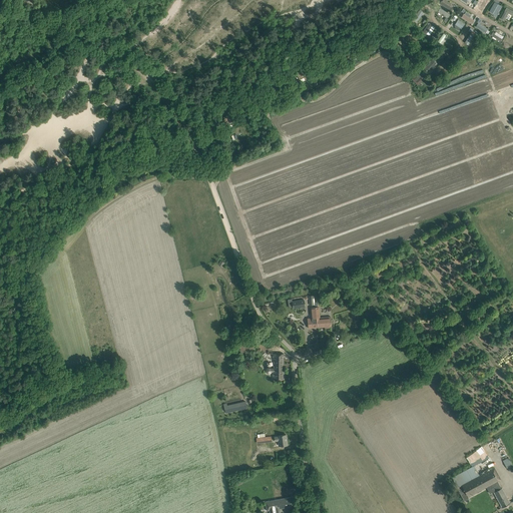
[(445,0),(442,0),(442,1),(440,4),(450,10),(451,7),(450,6),(452,4),(445,0)]
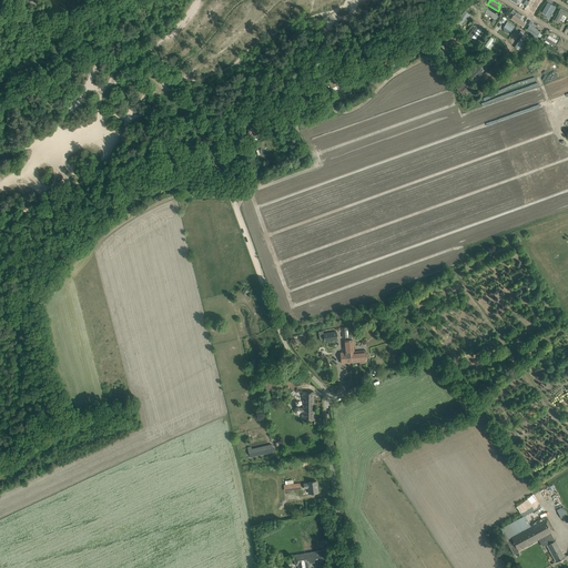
[(544,0),(535,0),(530,10),(534,12),(540,1),(544,2),(544,0)]
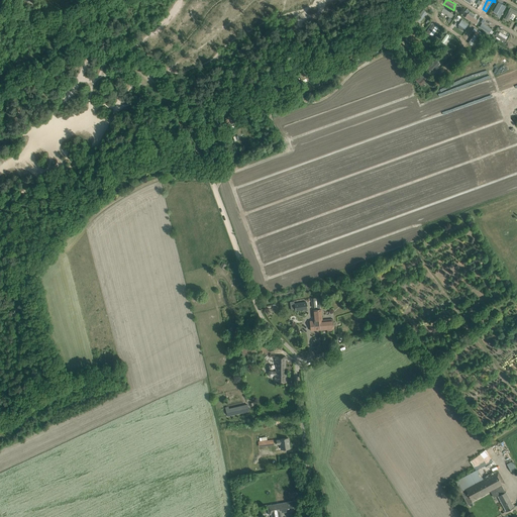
[(494,11),(500,15),(505,6),(498,2),(494,11)]
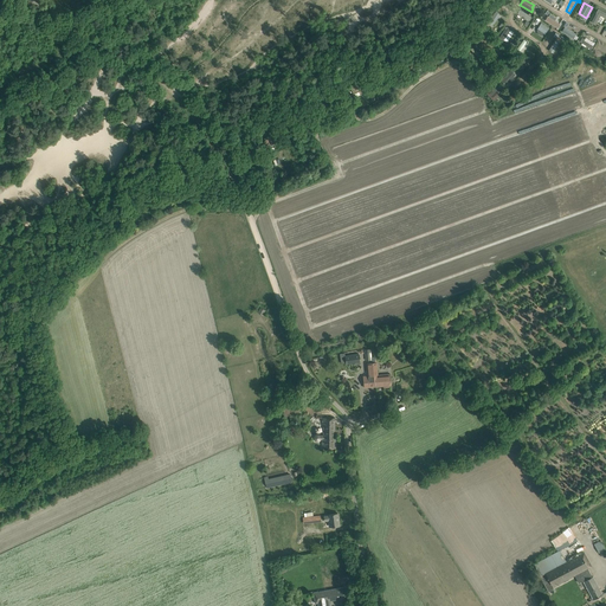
[(605,18),(605,13),(599,10),(592,23),(595,25),(600,15),(605,19),(605,18)]
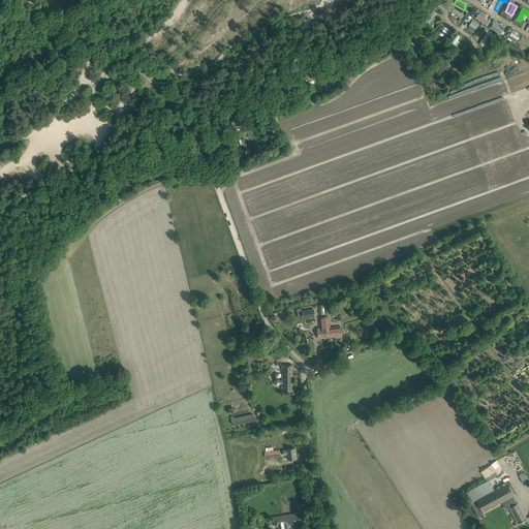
[(488,26),(491,22),(479,13),(476,18),(488,26)]
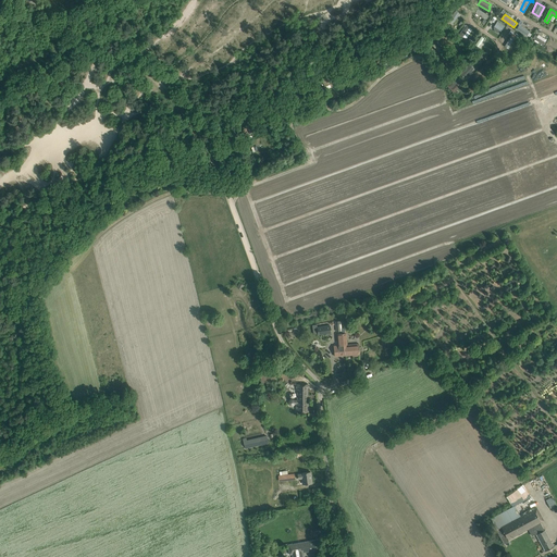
[(497,21),(494,26),(502,32),(505,26),(497,21)]
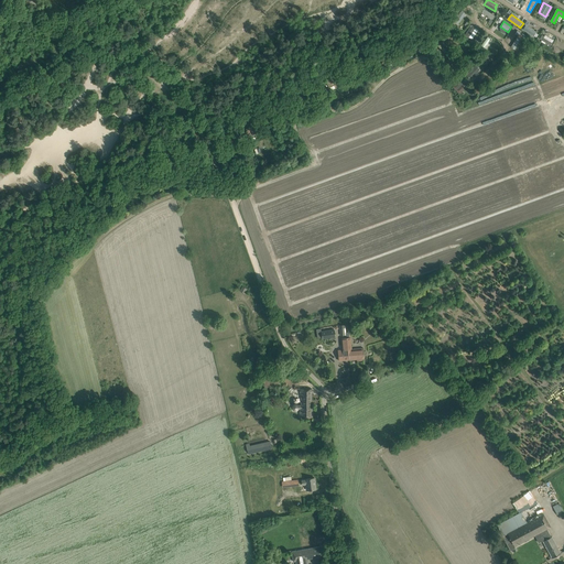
[(465,33),(472,39),(479,30),(473,25),(465,33)]
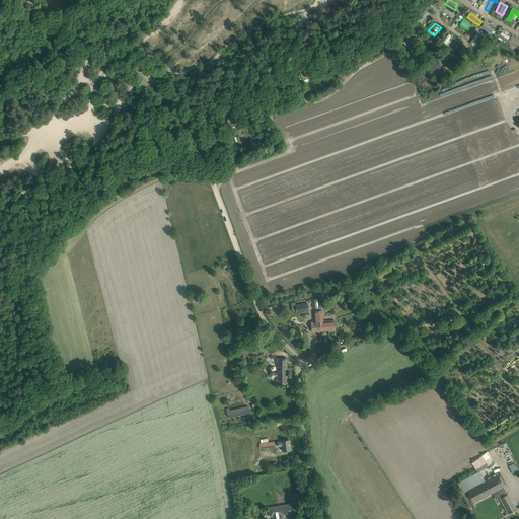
[(484,23),(482,27),(491,33),(493,29),(484,23)]
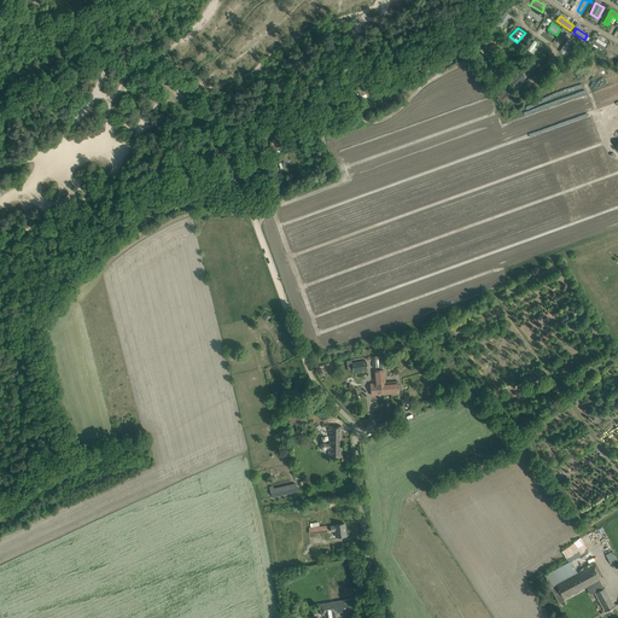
[(524,46),(531,53),(538,44),(531,38),(524,46)]
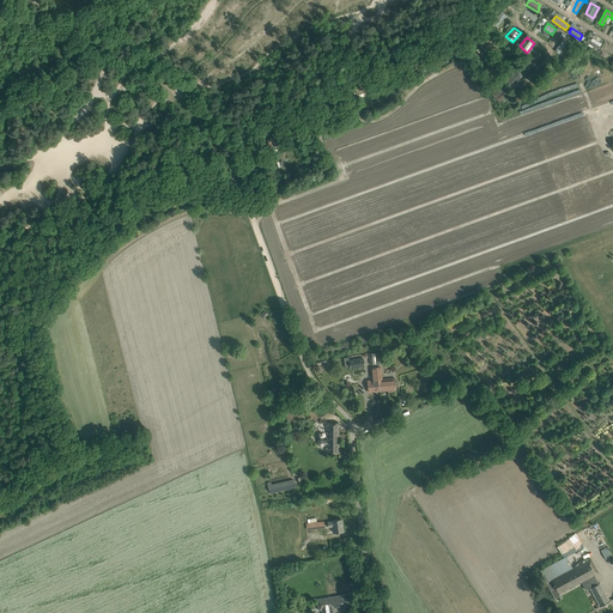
[(592,40),(589,38),(586,42),(598,49),(600,47),(590,41),(592,40)]
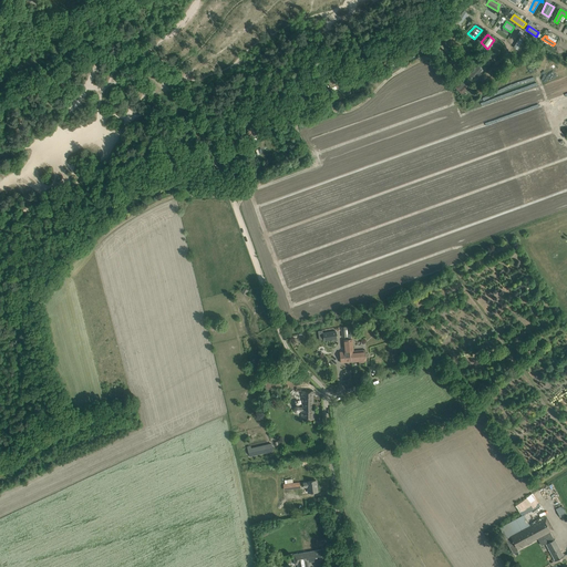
[(441,47),(449,54),(453,49),(445,42),(442,44),(443,44),(441,47)]
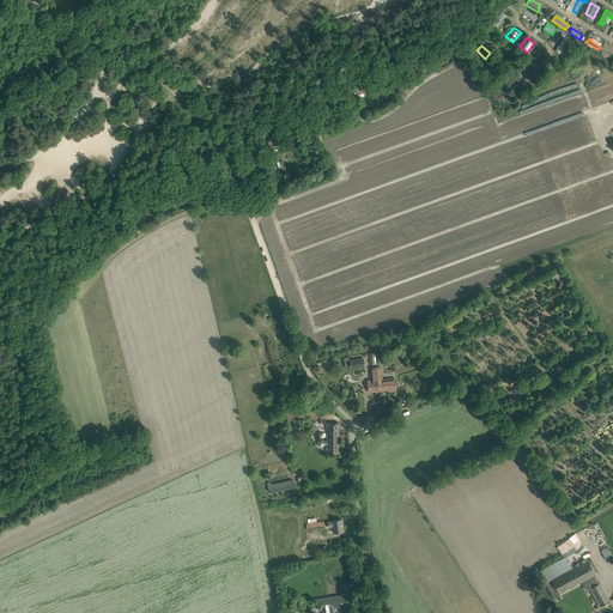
[(612,56),(612,50),(605,47),(602,52),(612,56)]
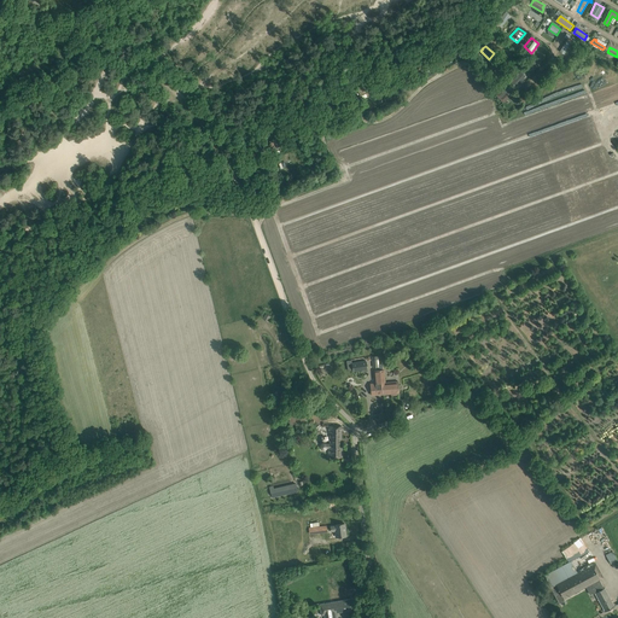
[(421,58),(412,64),(418,74),(427,69),(421,58)]
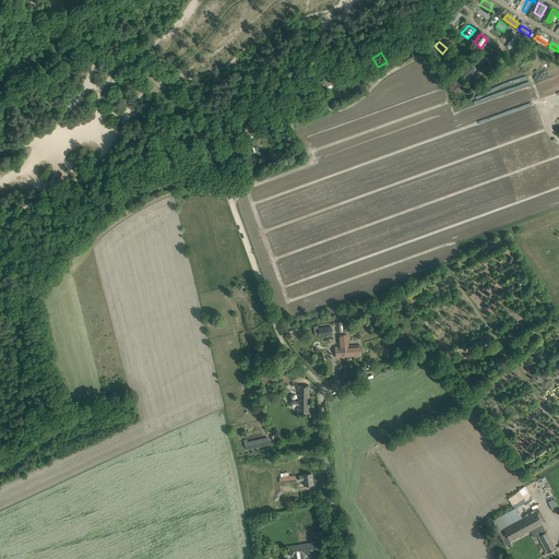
[(471,64),(462,74),(470,81),(473,78),(470,74),(475,69),(471,64)]
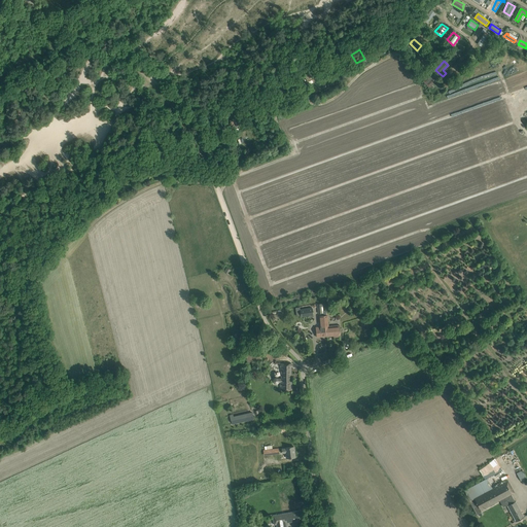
[(305,76),(308,81),(315,78),(312,72),(305,76)]
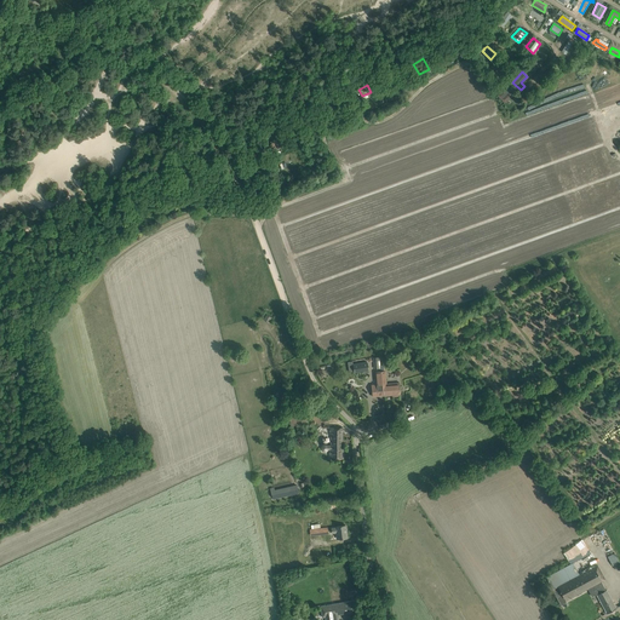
[(498,96),(505,103),(515,93),(507,86),(498,96)]
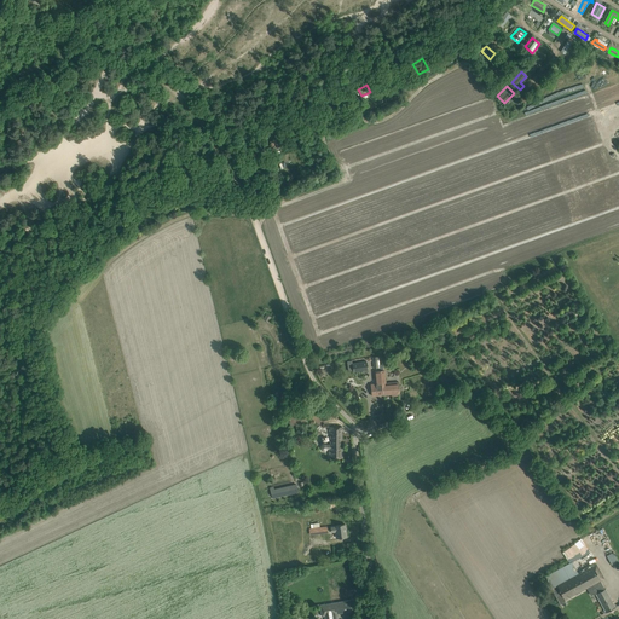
[(271,143),(271,144),(268,146),(273,151),(279,146),(278,144),(282,142),(281,142),(282,139),(278,136),(281,133),(278,129),(276,132),(275,133),(276,134),(275,136),(273,134),(270,138),(272,142),(271,143)]
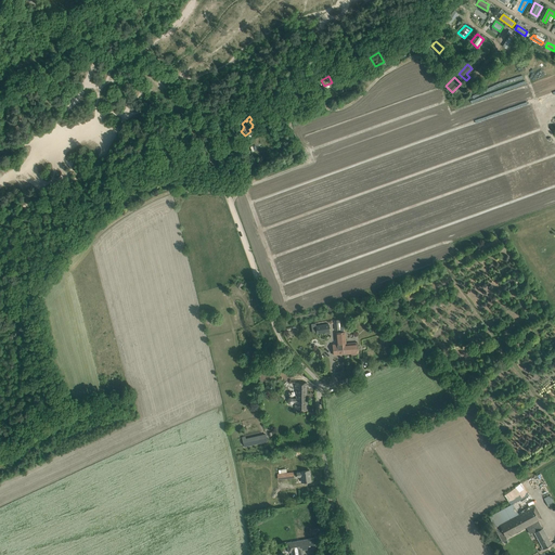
[(373,330),(379,327),(376,320),(370,322),(373,330)]
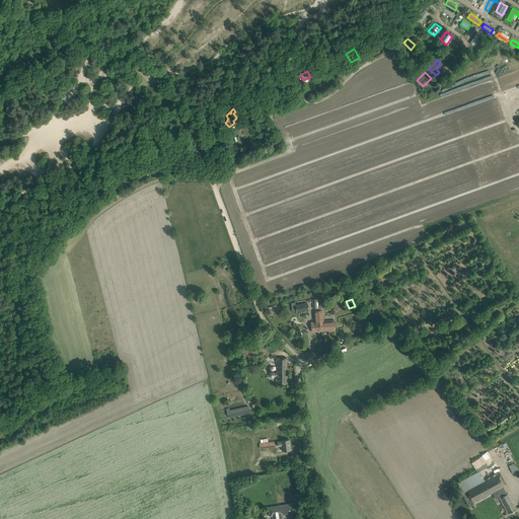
[(309,310),(308,303),(296,305),(297,312),(309,310)]
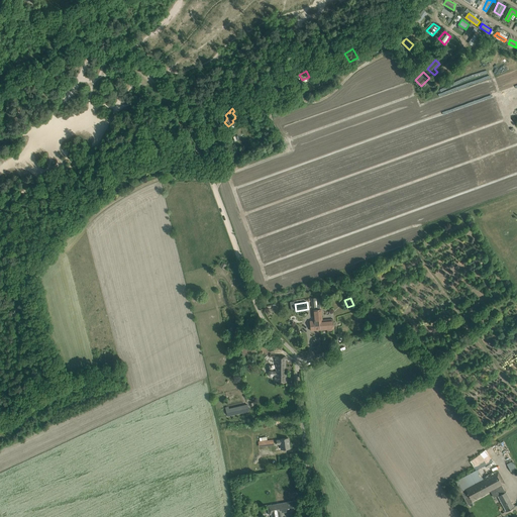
[(327,329),(327,330),(333,330),(333,327),(333,325),(332,319),(322,320),(322,310),(321,310),(321,304),(317,304),(317,310),(313,311),(313,316),(314,321),(310,321),(311,331),(323,329),(327,329)]
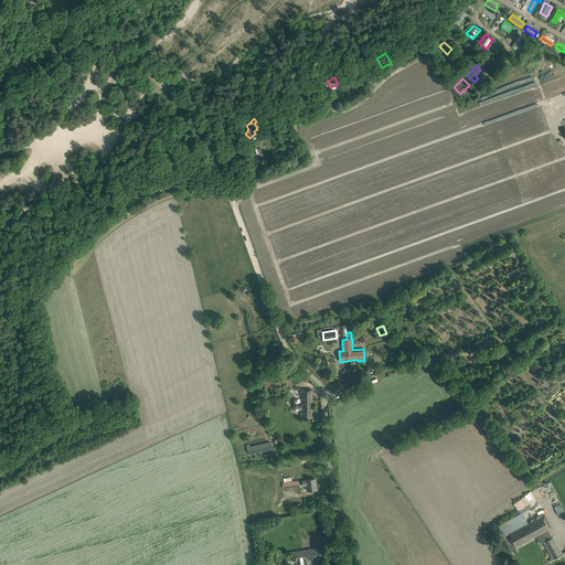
[(297,413),(298,412),(299,411),(300,411),(300,418),(313,418),(313,408),(312,408),(312,390),(300,390),(300,396),(301,396),(301,406),(298,406),(298,405),(297,405),(295,405),(294,405),(292,406),(292,407),(292,408),(292,409),(292,411),(294,412),(295,413),(297,413)]
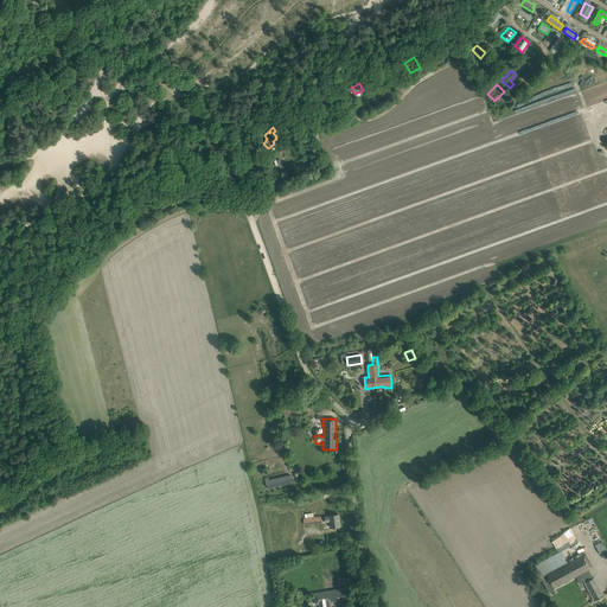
[(269,480),(264,481),(267,489),(292,483),(291,474),(269,480)]
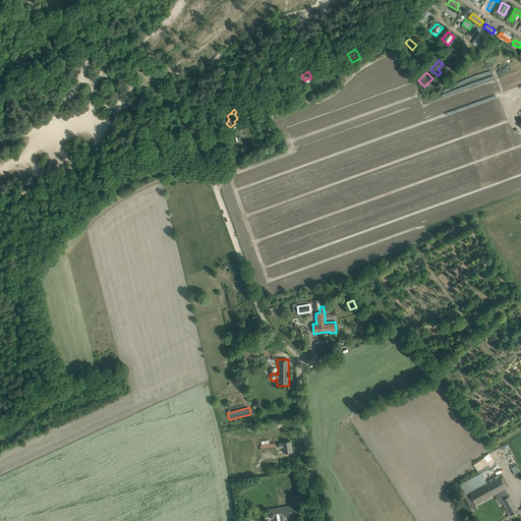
[(283,444),(279,444),(279,448),(283,448),(283,453),(292,452),(291,442),(283,443),(283,444)]
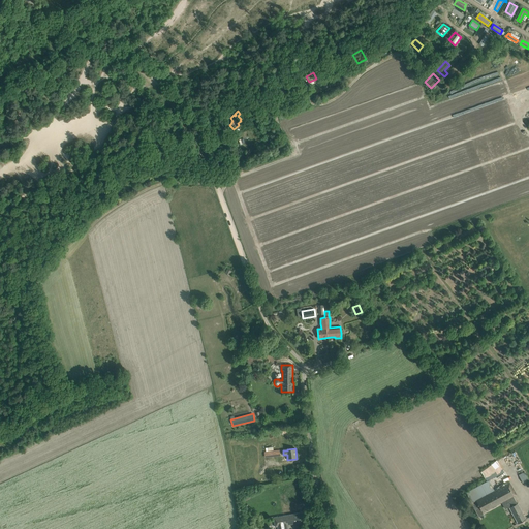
[(493,463),(479,471),(485,479),(495,473),(497,476),(504,471),(500,465),(496,468),(493,463)]
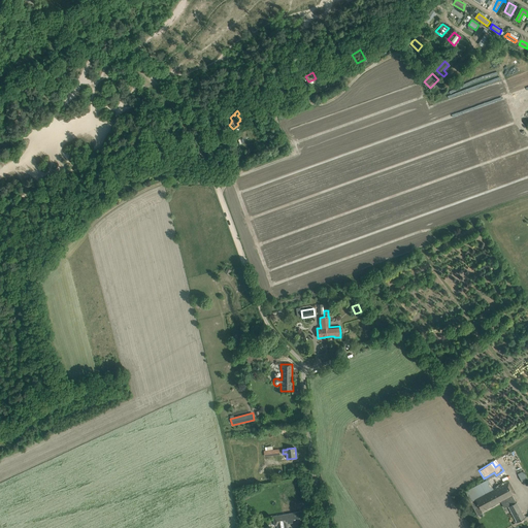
[(518,474),(522,482),(527,480),(524,471),(518,474)]
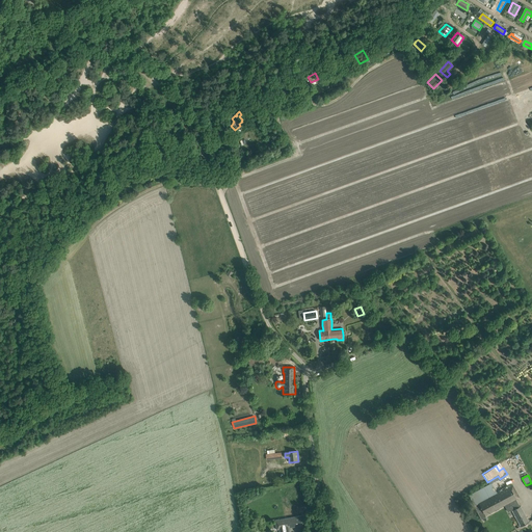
[(498,494),(474,506),(481,520),(486,517),(485,516),(504,506),(508,512),(511,510),(520,526),(529,522),(521,506),(520,506),(515,500),(520,498),(512,484),(498,494)]
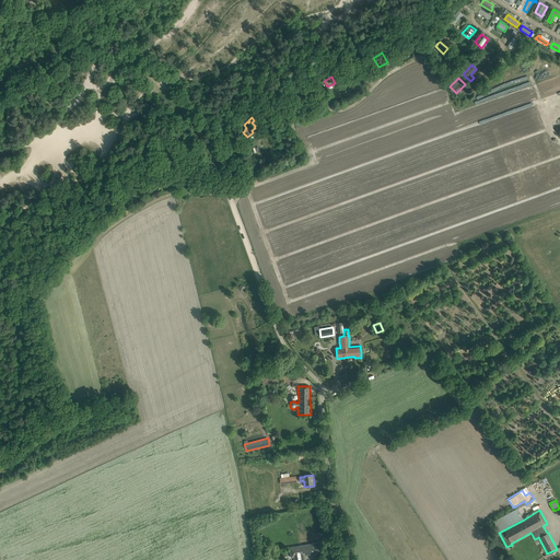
[(315,544),(289,548),(291,558),(293,558),(293,559),(305,559),(304,556),(323,552),(321,543),(315,544)]
